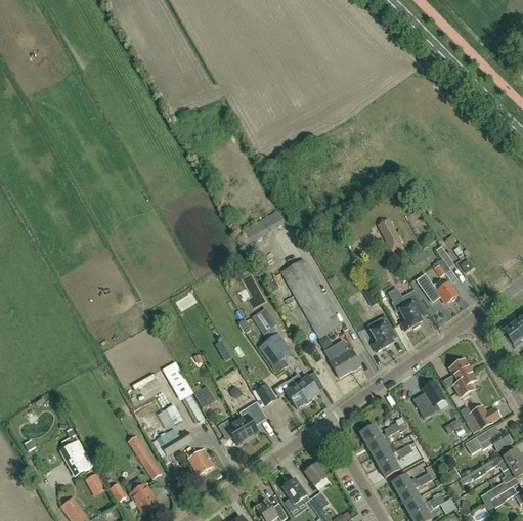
[(245,244),(282,221),(275,209),(237,230),(245,244)]
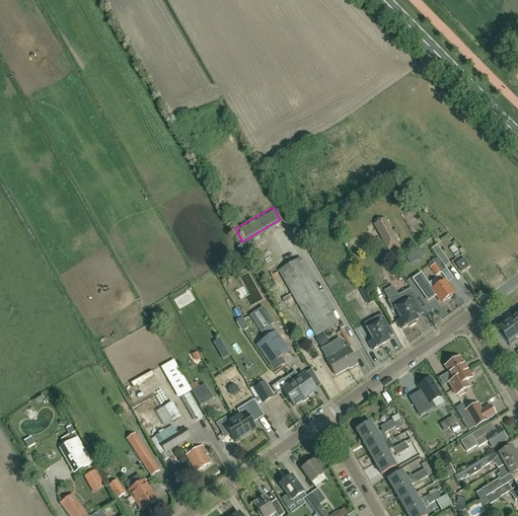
[(383,217),(373,222),(388,249),(399,244),(383,217)]
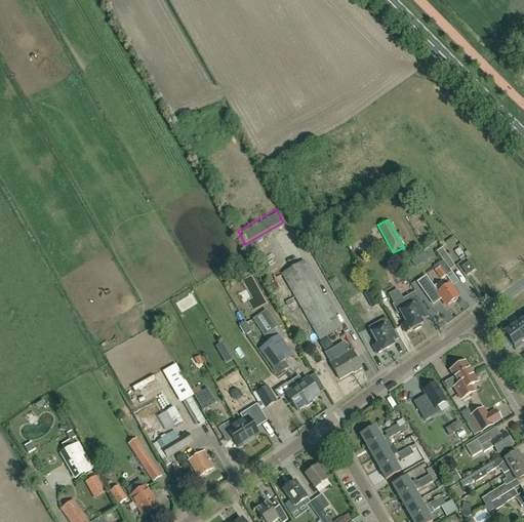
[(442,245),(436,249),(440,254),(443,258),(443,257),(448,254),(442,245)]
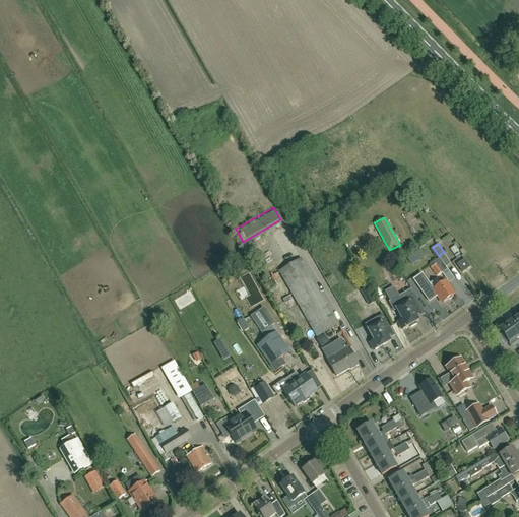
[(434,259),(429,262),(431,265),(437,273),(441,270),(442,270),(447,266),(446,265),(439,255),(439,256),(434,259)]
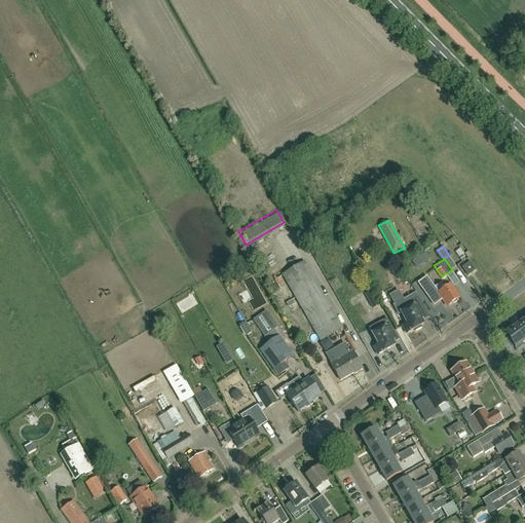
[(320,338),(342,325),(303,259),(282,272),(320,338)]
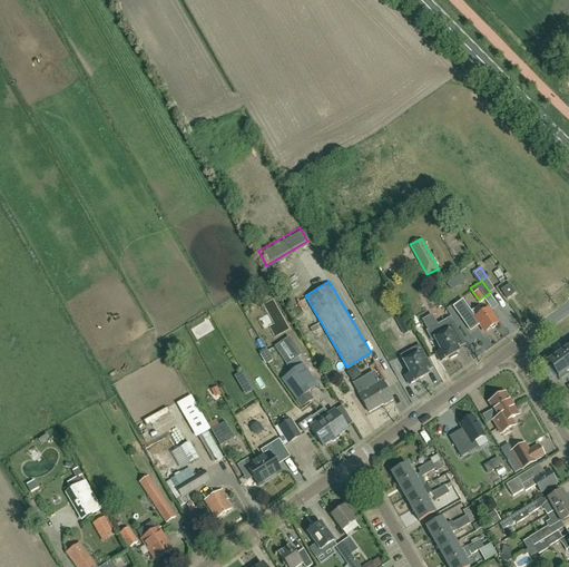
[(507,296),(514,290),(509,282),(501,287),(507,296)]
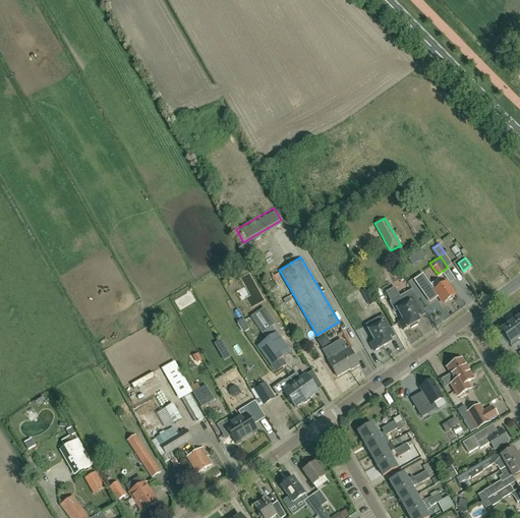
[(446,279),(442,282),(434,288),(422,272),(414,278),(429,299),(437,294),(438,293),(443,300),(449,296),(449,297),(453,295),(452,294),(454,293),(449,286),(450,285),(446,279)]
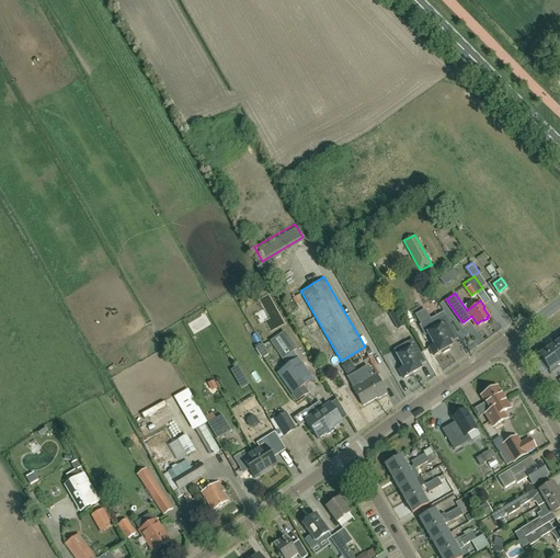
[(396,307),(388,311),(392,319),(400,315),(396,307)]
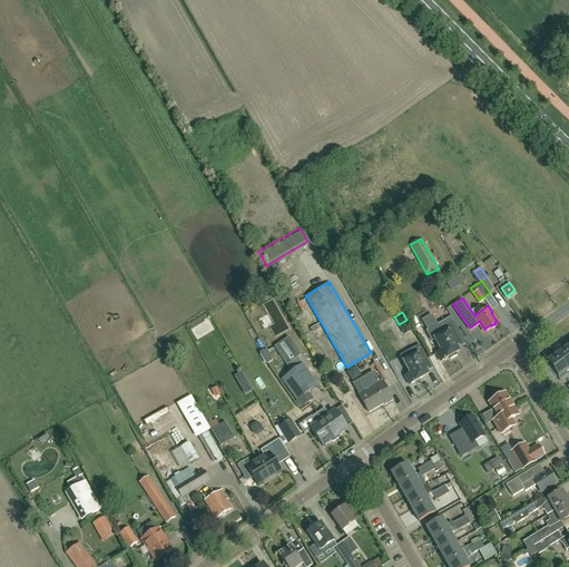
[(427,328),(425,328),(432,339),(433,338),(434,338),(440,348),(435,351),(440,359),(448,354),(449,357),(457,352),(454,350),(458,349),(457,345),(464,341),(459,332),(451,318),(439,325),(437,322),(427,328)]
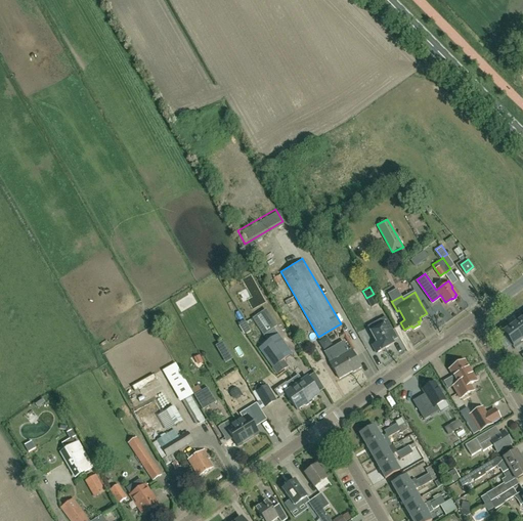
[(272,326),(275,323),(264,307),(251,316),(267,339),(258,346),(276,372),(287,364),(282,358),(291,352),(272,326)]
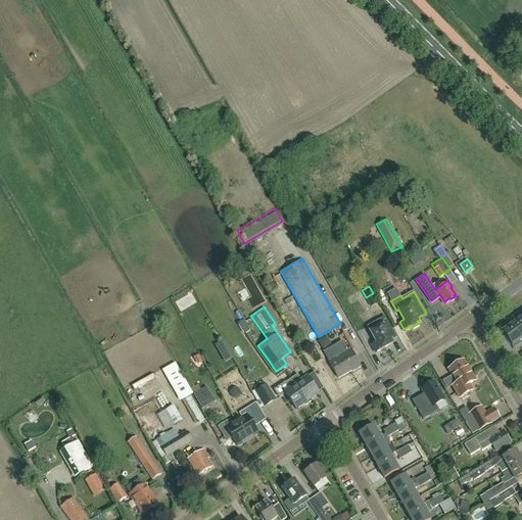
[(371,342),(375,350),(391,340),(390,338),(395,335),(384,314),(366,324),(375,340),(371,342)]
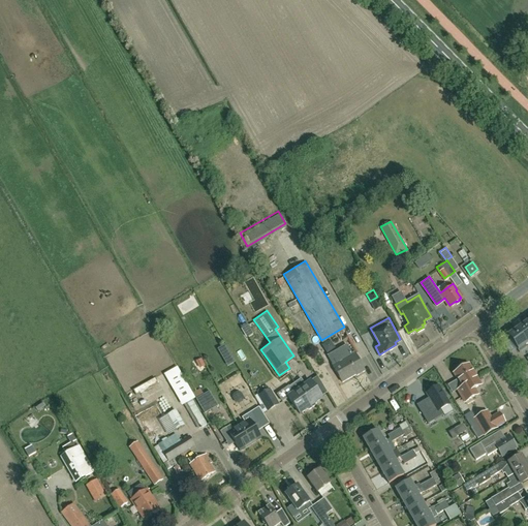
[(527,325),(524,320),(516,327),(527,343),(527,342),(527,325)]
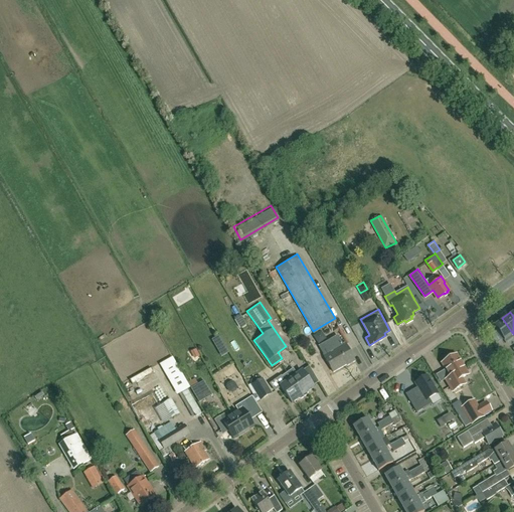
[(502,318),(493,324),(504,341),(513,334),(502,318)]
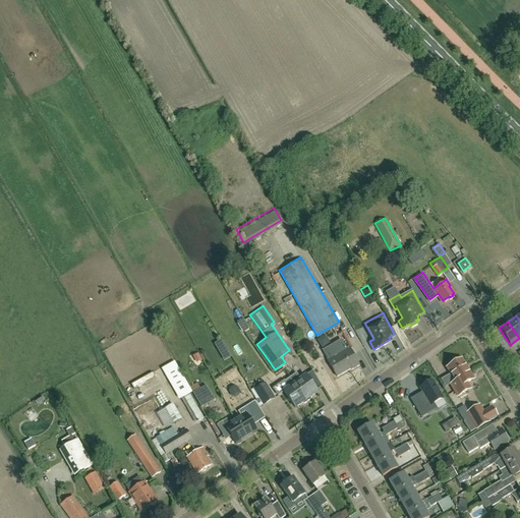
[(348,346),(342,349),(327,358),(336,375),(349,366),(350,367),(358,363),(348,346)]
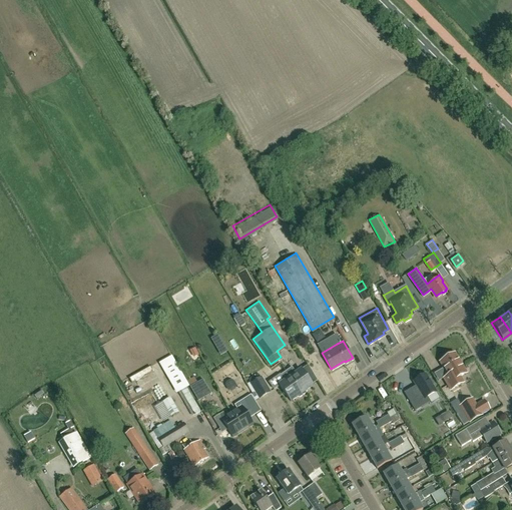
[(459,375),(465,371),(454,352),(440,360),(448,374),(443,377),(450,388),(462,381),(459,375)]
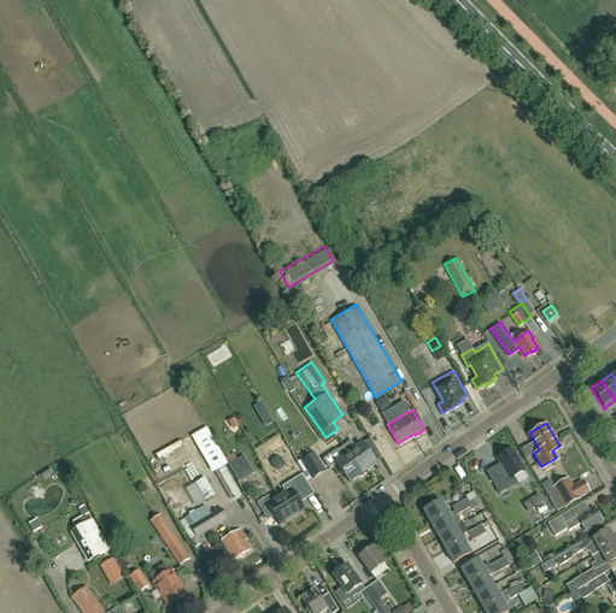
[(342,443),(363,472),(367,470),(367,466),(375,461),(361,441),(356,446),(350,438),(342,443)]
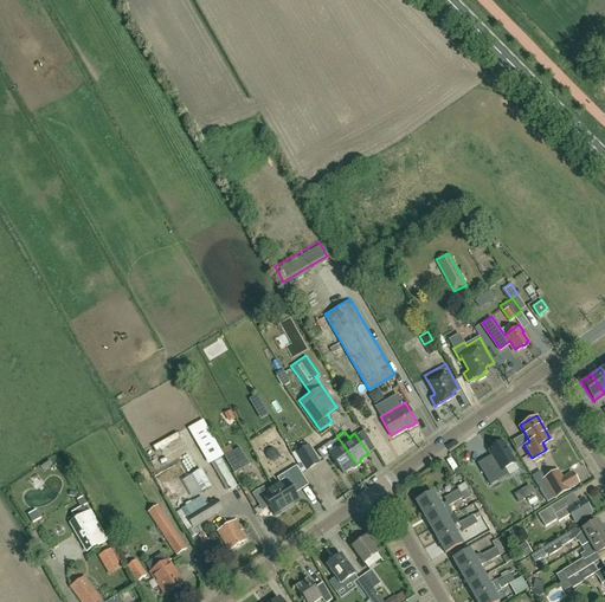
[(356,464),(336,435),(329,440),(335,447),(329,452),(342,471),(351,466),(353,466),(356,464)]
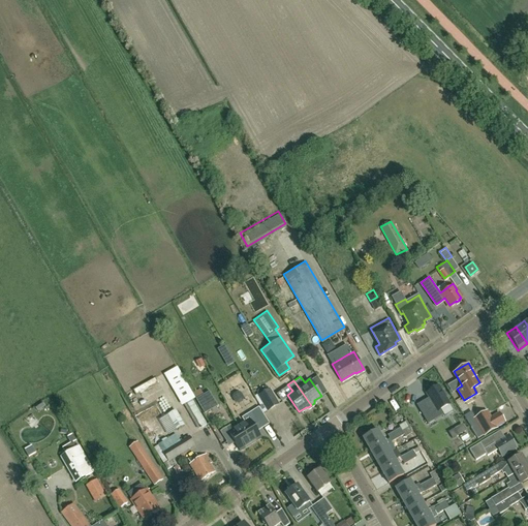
[(438,383),(426,391),(430,398),(425,401),(423,398),(415,403),(427,422),(442,412),(440,407),(448,402),(444,396),(446,395),(443,389),(441,390),(438,383)]
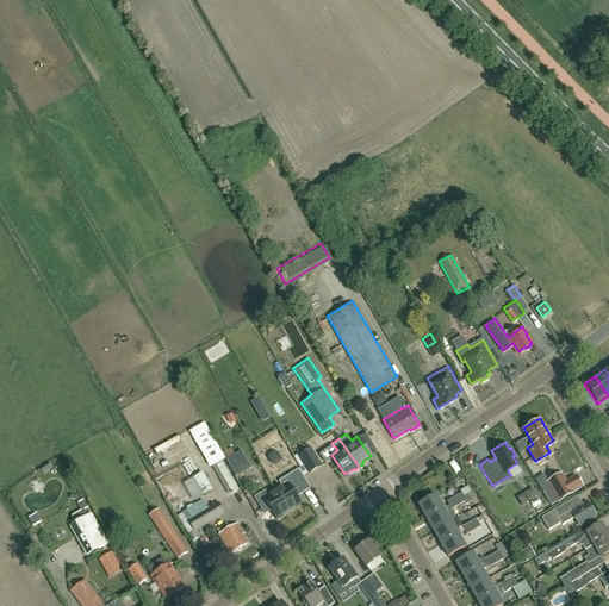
[(298,454),(308,470),(319,463),(310,447),(298,454)]
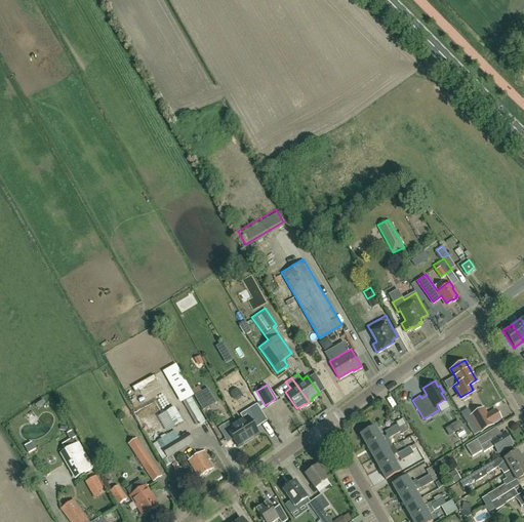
[(202,408),(215,400),(207,386),(194,394),(202,408)]
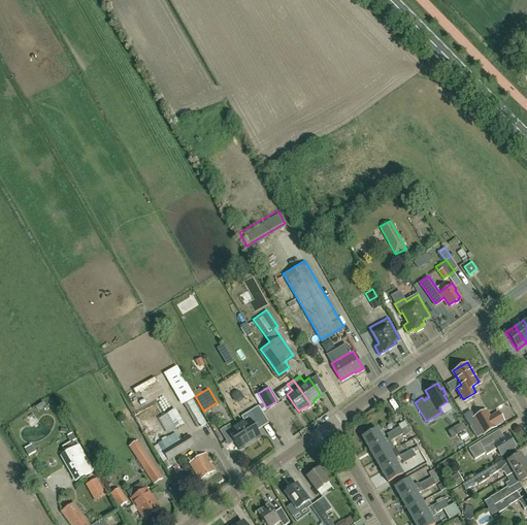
[(206,421),(199,407),(191,395),(183,401),(189,413),(197,426),(206,421)]
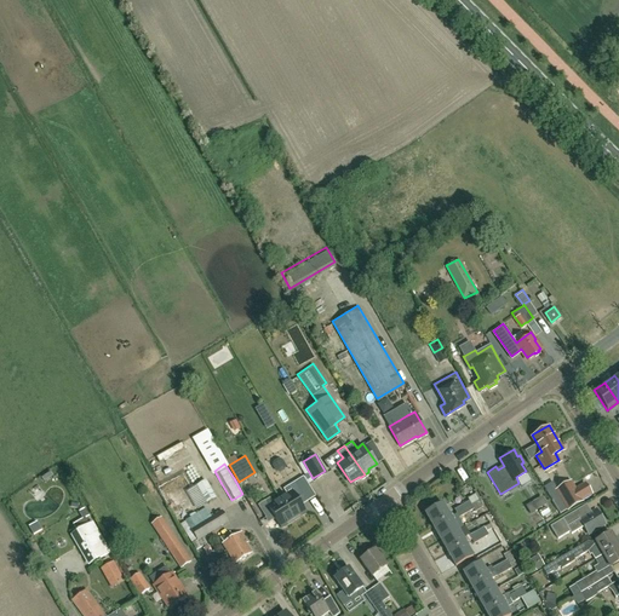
[(205,477),(189,487),(187,488),(196,506),(216,495),(205,477)]
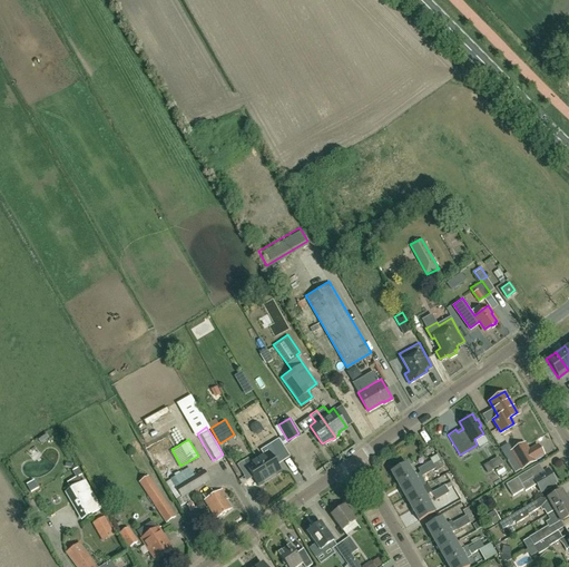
[(257,457),(268,476),(281,469),(272,456),(277,452),(271,441),(260,448),(263,453),(257,457)]
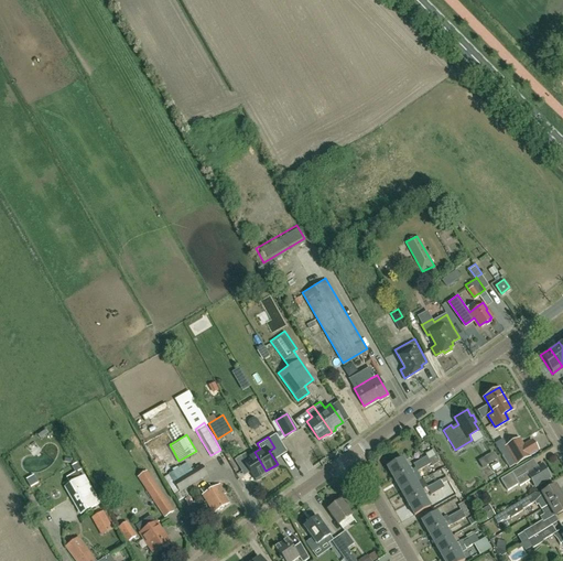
[(516,462),(528,454),(539,448),(532,437),(521,443),(518,437),(506,444),(516,462)]
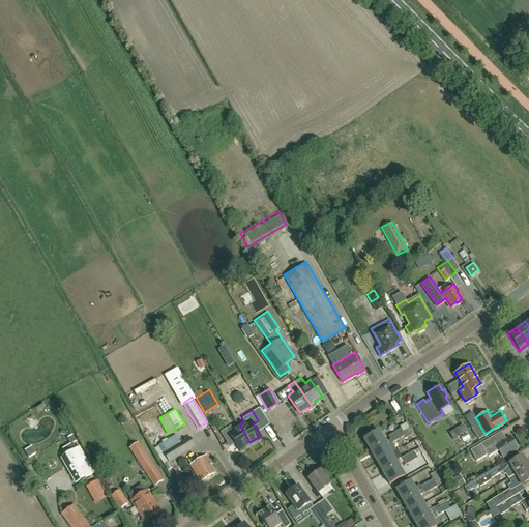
[(232,437),(239,449),(250,442),(239,425),(233,429),(230,423),(219,430),(227,440),(232,437)]
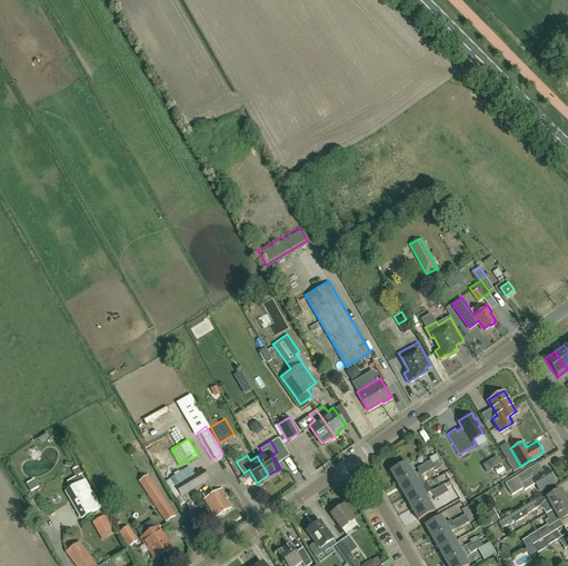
[(418,469),(431,462),(429,458),(416,465),(418,469)]
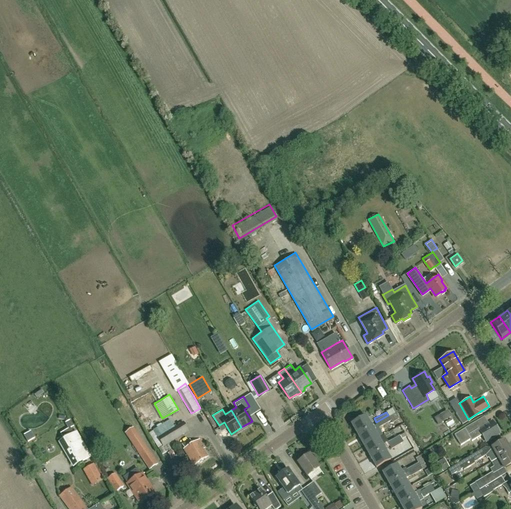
[(437,422),(442,418),(439,413),(433,416),(437,422)]
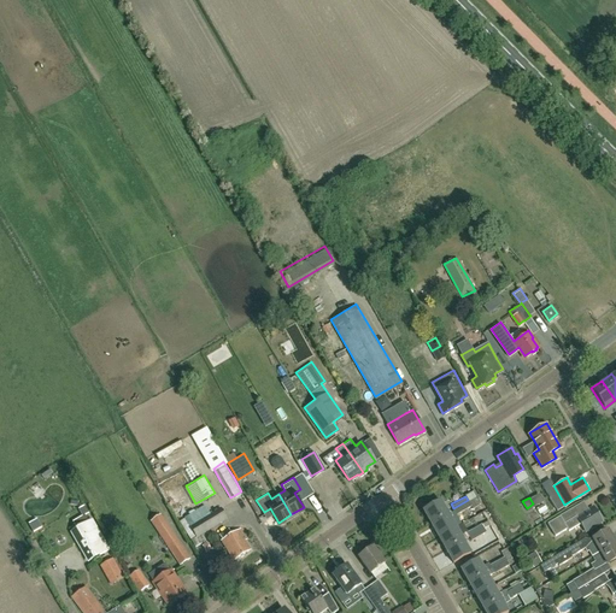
[(423,508),(430,522),(449,512),(441,499),(423,508)]
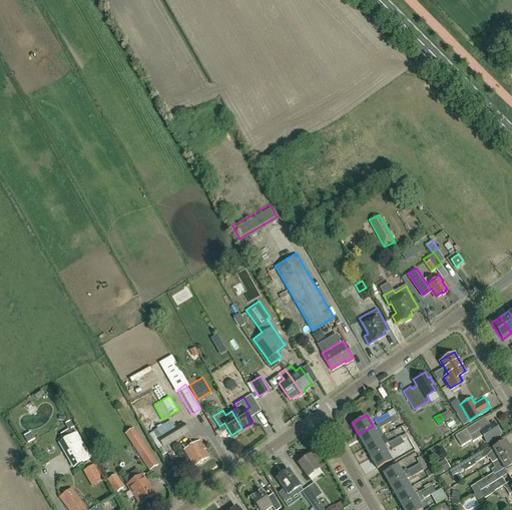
[(389,416),(377,423),(379,426),(391,419),(389,416)]
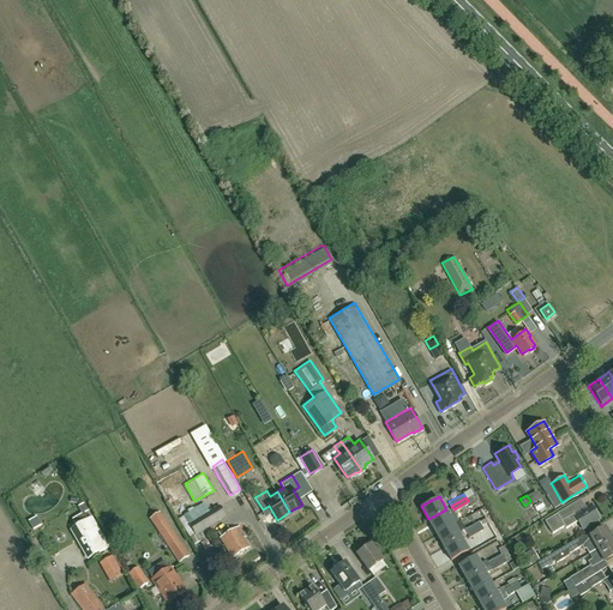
[(80,511),(88,507),(84,500),(77,503),(80,511)]
